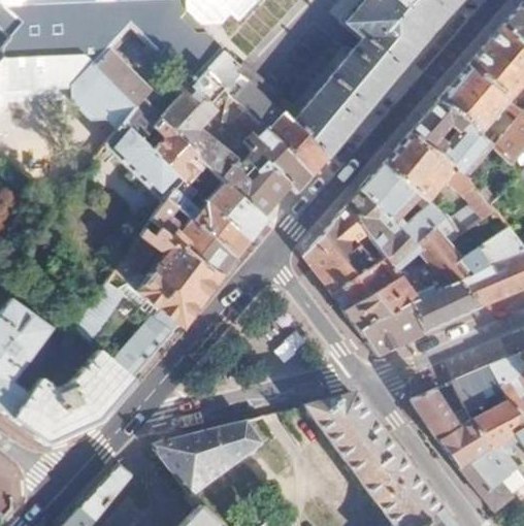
[(0,0),(0,25),(10,35),(0,45),(0,93),(5,88),(47,43),(23,20),(17,14),(3,1),(1,0),(0,0)]
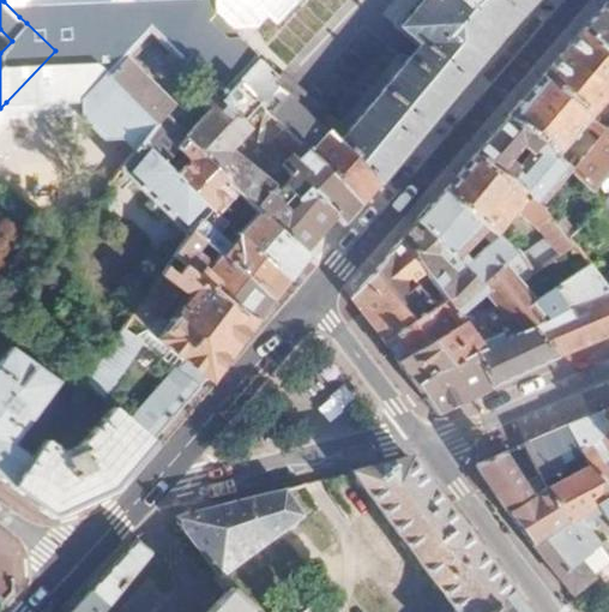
[(1,0),(4,1),(19,17),(26,23),(55,51),(97,91),(112,76),(126,60),(146,40),(154,31),(175,53),(198,75),(207,82),(223,97),(236,82),(263,60),(281,78),(275,84),(278,88),(294,100),(305,85),(285,67),(279,72),(245,37),(245,17),(263,17),(271,7),(282,16),(294,0),(1,0)]
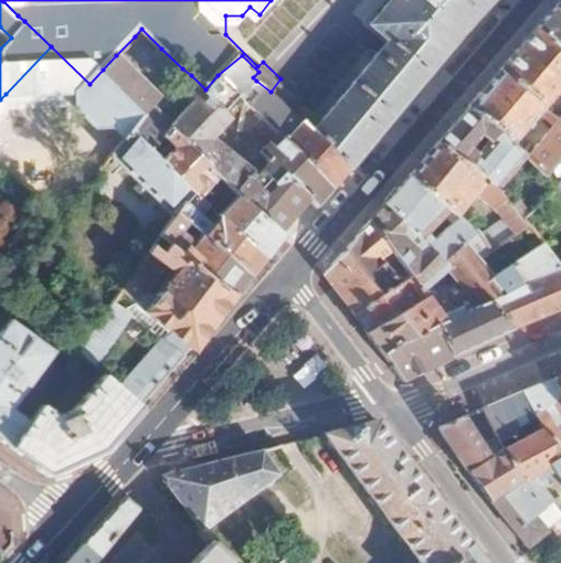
[(392,0),(388,6),(373,23),(391,40),(380,54),(358,78),(355,83),(347,92),(316,129),(353,166),(385,128),(398,114),(419,89),(430,75),(465,35),(495,0),(392,0)]
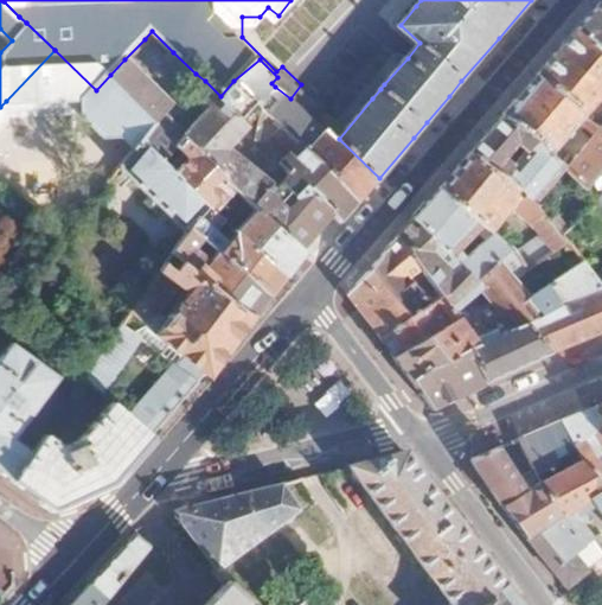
[(601,5),(578,31),(601,50),(601,5)]
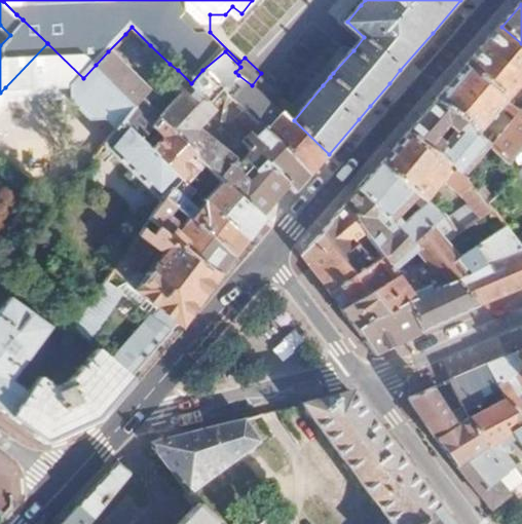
[(132,27),(125,34),(144,52),(150,45),(132,27)]
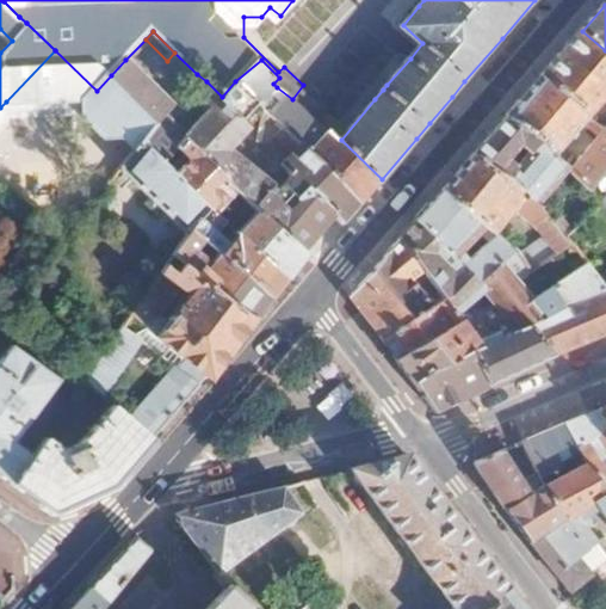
[(605,50),(582,31),(544,75),(594,116),(605,102),(605,50)]
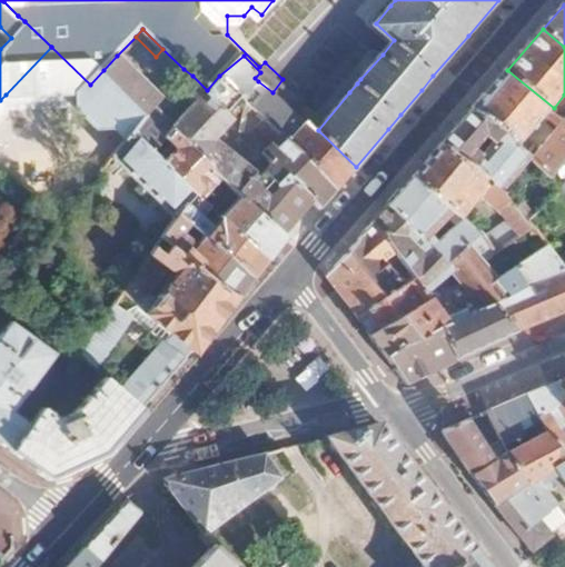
[(77,91),(77,101),(81,110),(98,126),(118,126),(131,138),(137,130),(150,113),(103,70),(90,85),(51,47),(6,95),(77,91)]
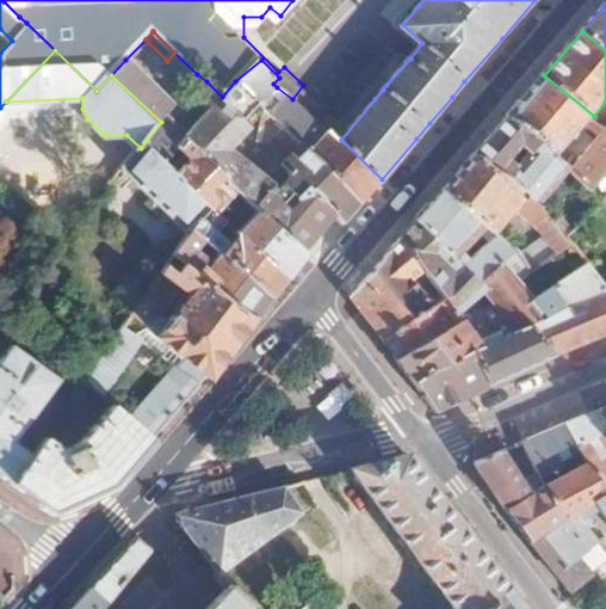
[(167,61),(160,68),(183,91),(197,74),(174,53),(167,61)]
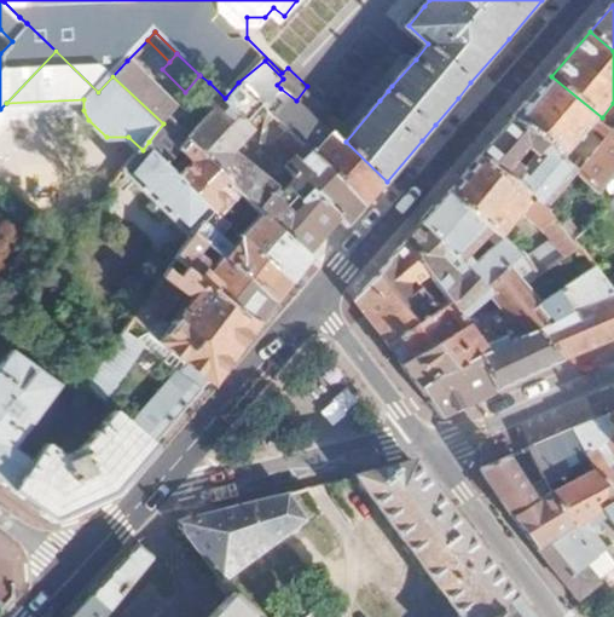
[(181,151),(187,144),(237,188),(264,213),(311,255),(341,219),(349,225),(369,202),(314,150),(291,130),(282,140),(297,156),(291,162),(293,169),(299,176),(284,192),(237,150),(264,120),(256,114),(264,104),(238,82),(225,98),(209,82),(201,91),(216,108),(192,136),(171,113),(175,108),(127,61),(113,76),(163,124),(149,142),(171,163),(181,151)]
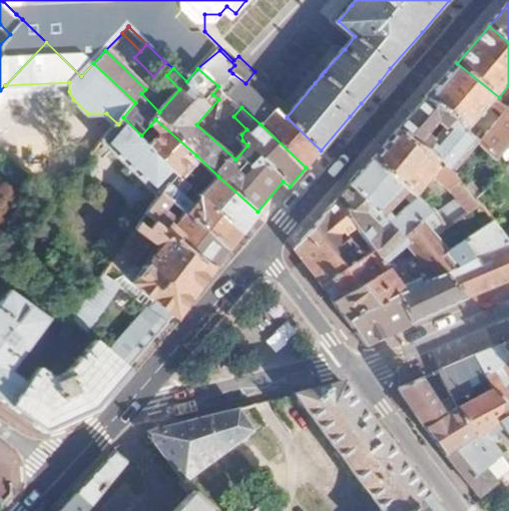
[(218,86),(241,107),(261,124),(306,167),(321,150),(287,117),(277,109),(272,115),(247,92),(242,96),(226,79),(232,73),(229,70),(234,65),(219,50),(197,68),(218,86)]
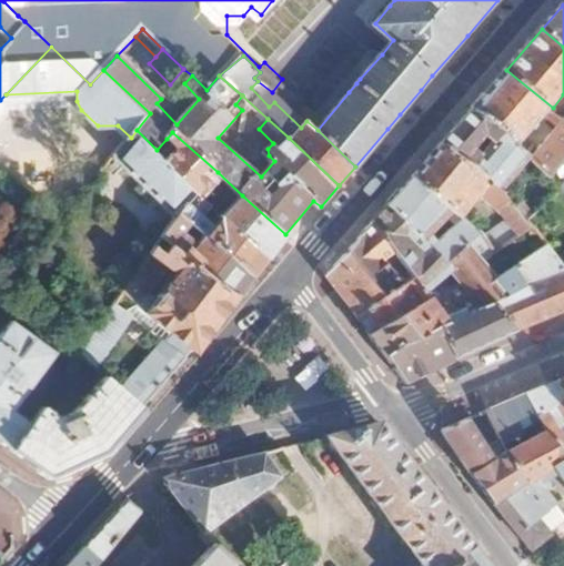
[(553,108),(506,70),(473,109),(521,145),(536,129),(541,133),(546,127),(541,122),(553,108)]
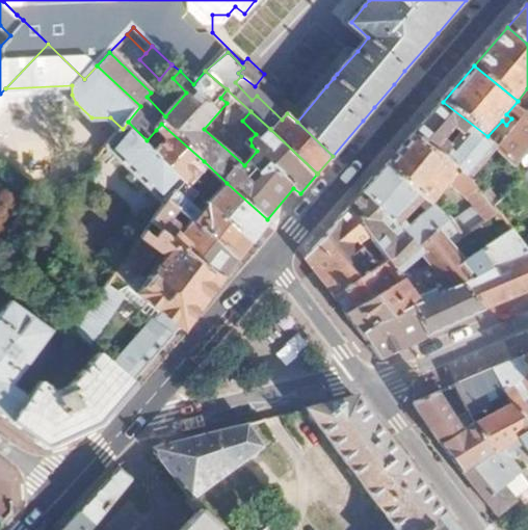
[(72,85),(5,88),(0,94),(3,97),(72,95),(72,85)]
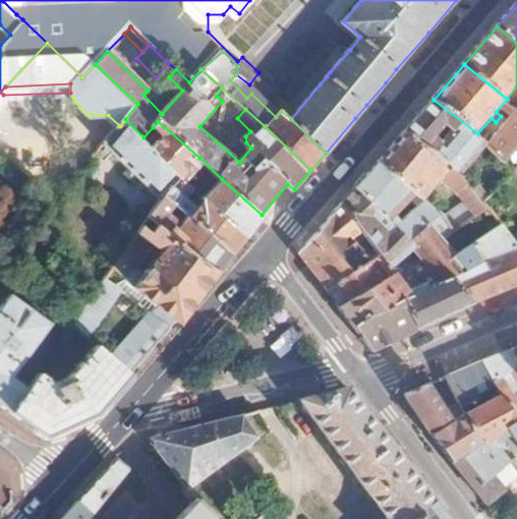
[(406,132),(463,175),(490,145),(477,133),(434,100),(406,132)]
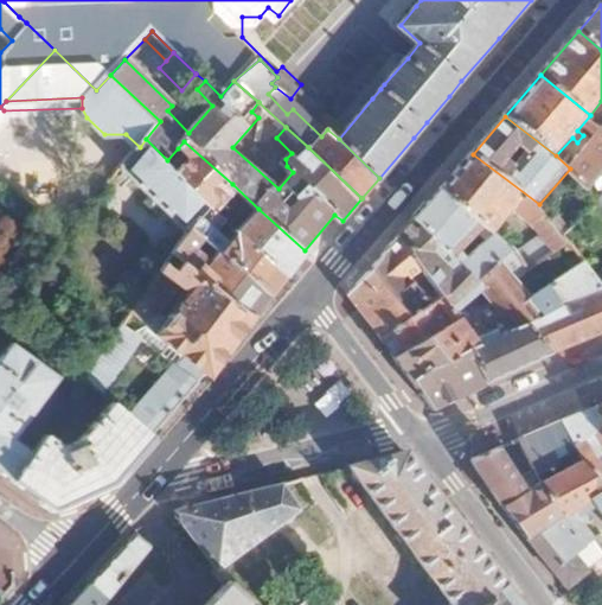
[(589,129),(600,139),(572,171),(590,190),(601,178),(601,125),(596,121),(589,129)]
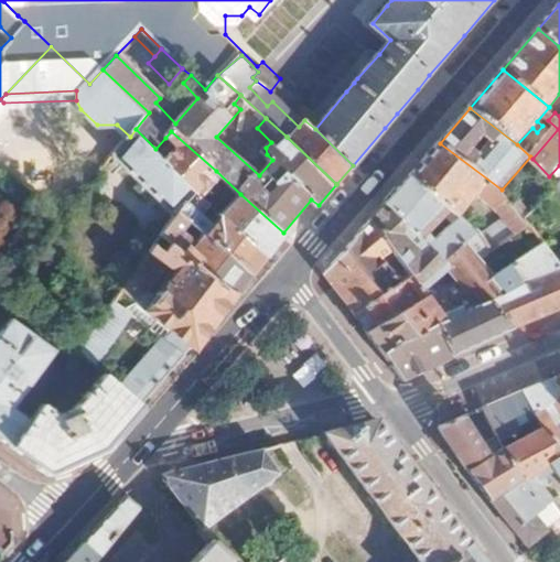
[(116,154),(163,202),(154,213),(169,228),(179,215),(195,190),(165,160),(155,149),(136,129),(130,137),(116,154)]
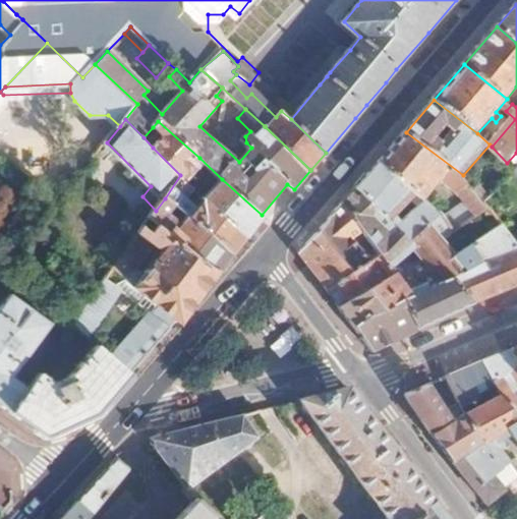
[(163,136),(153,148),(180,175),(182,176),(199,158),(158,121),(153,127),(163,136)]
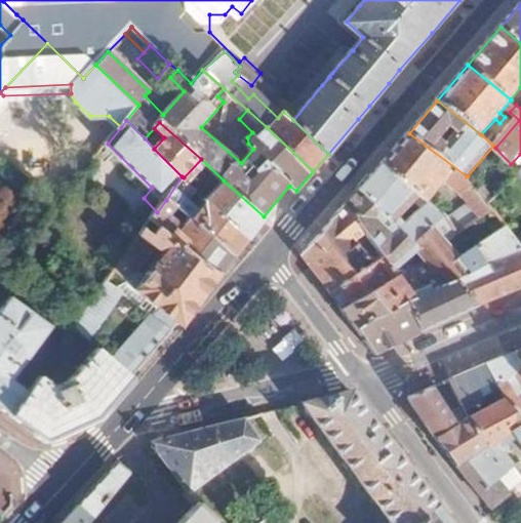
[(164,137),(154,128),(145,138),(154,149),(164,137)]
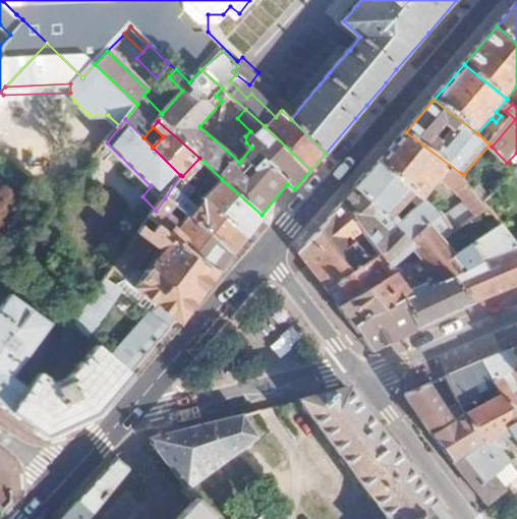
[(463,175),(406,132),(380,163),(423,199),(427,195),(441,180),(460,196),(466,203),(479,218),(493,209),(487,204),(475,189),(463,175)]
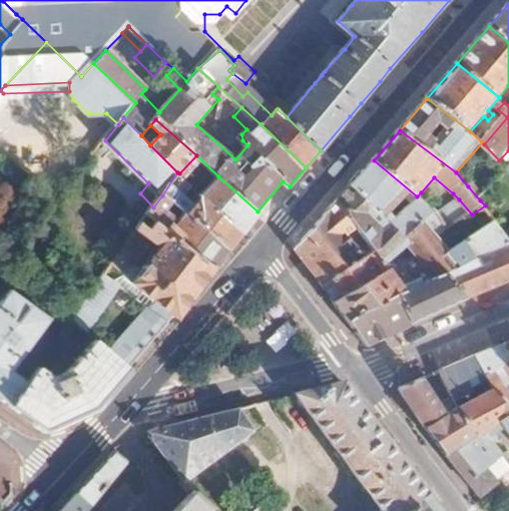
[(405,240),(429,222),(439,215),(417,196),(374,160),(352,186),(379,214),(386,221),(405,240)]
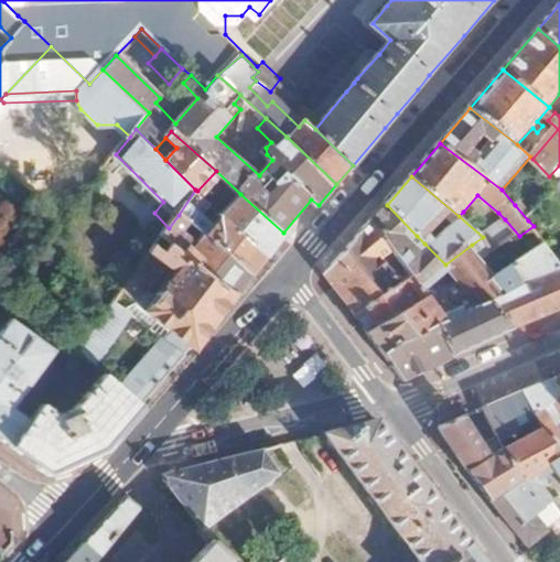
[(559,186),(551,177),(527,202),(523,197),(515,205),(528,220),(559,191),(559,186)]
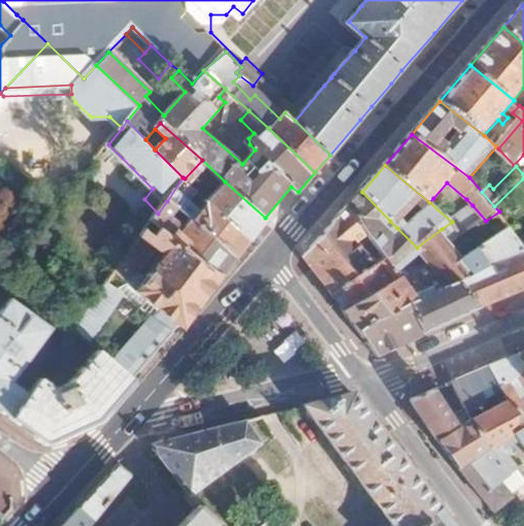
[(175,207),(190,218),(238,255),(251,237),(207,201),(200,209),(191,201),(198,192),(185,178),(183,177),(167,201),(175,207)]
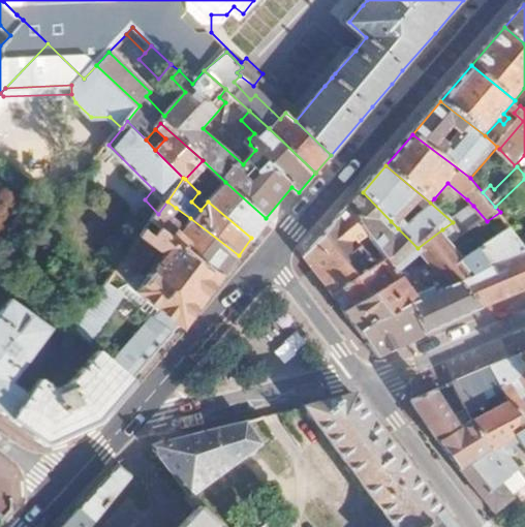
[(524,179),(495,207),(500,212),(514,229),(519,237),(524,231),(524,179)]
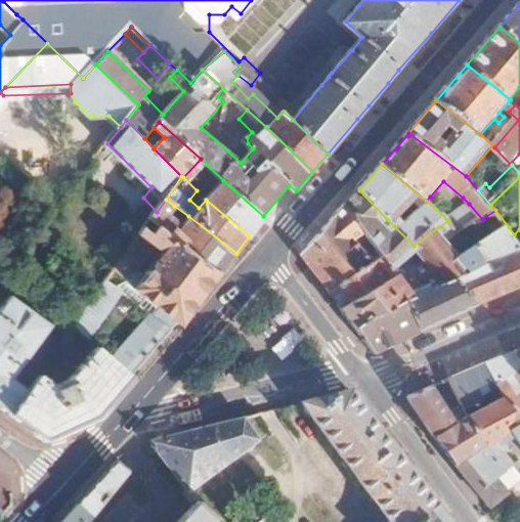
[(202,196),(206,200),(249,235),(263,216),(223,180),(213,192),(202,184),(197,190),(202,196)]
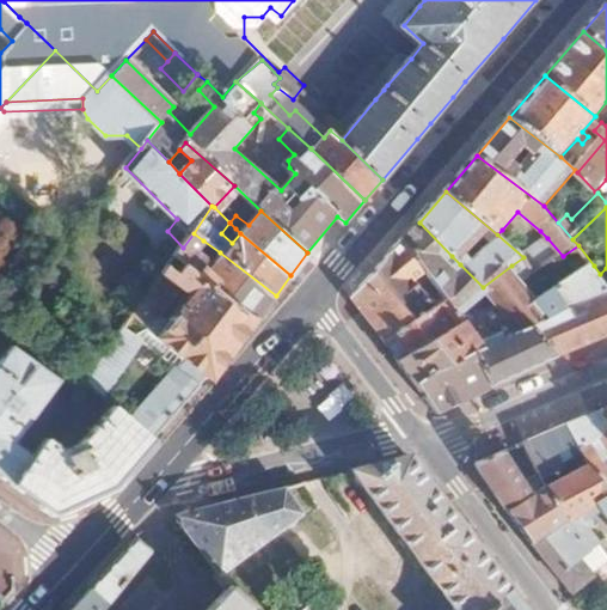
[(420,223),(404,241),(434,279),(451,299),(463,313),(473,304),(489,292),(483,287),(460,264),(452,256),(420,223)]
